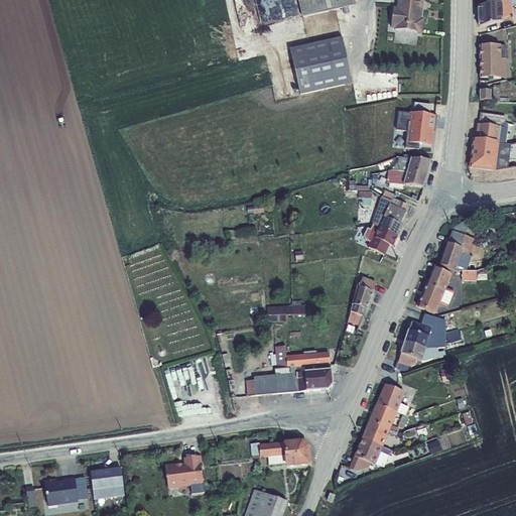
[(354,0),(297,0),(302,17),(356,5),(354,0)]
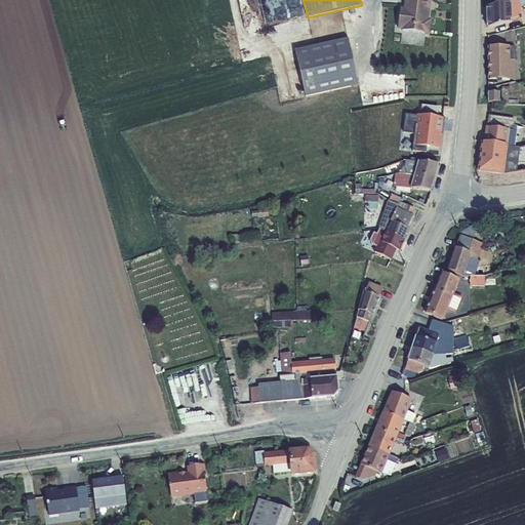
[(400,30),(429,34),(430,21),(427,21),(429,0),(404,0),(403,7),(400,7),(397,29),(400,30)]
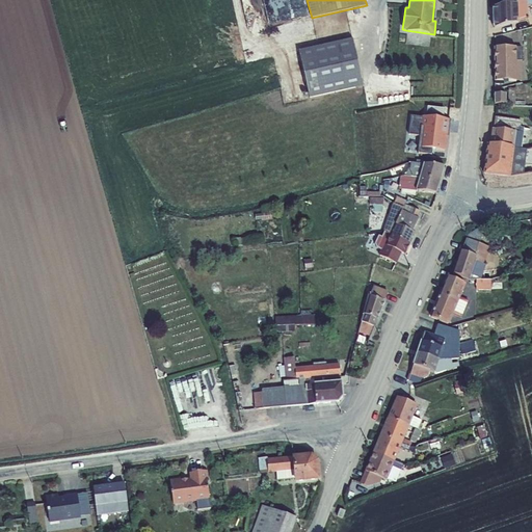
[(531,0),(520,0),(494,6),(494,27),(528,20),(527,6),(531,4),(531,0)]
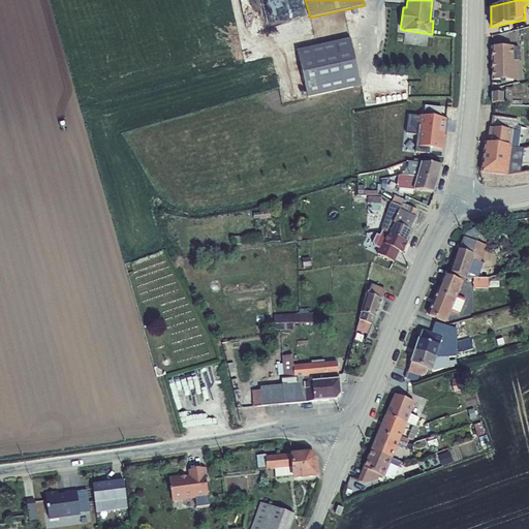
[(308,97),(361,86),(350,38),(297,50),(308,97)]
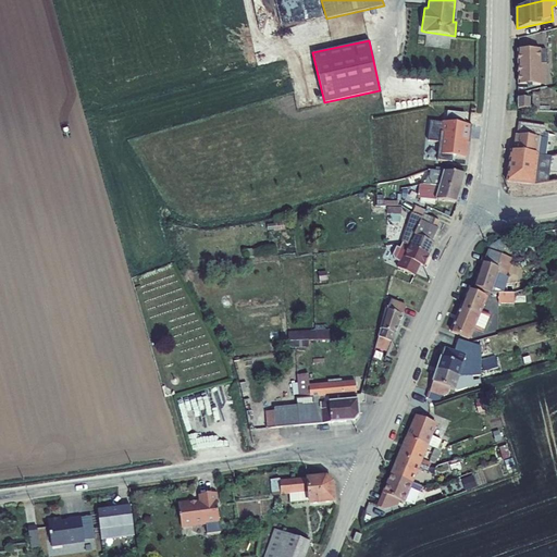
[(518,85),(546,85),(546,49),(518,50),(518,85)]
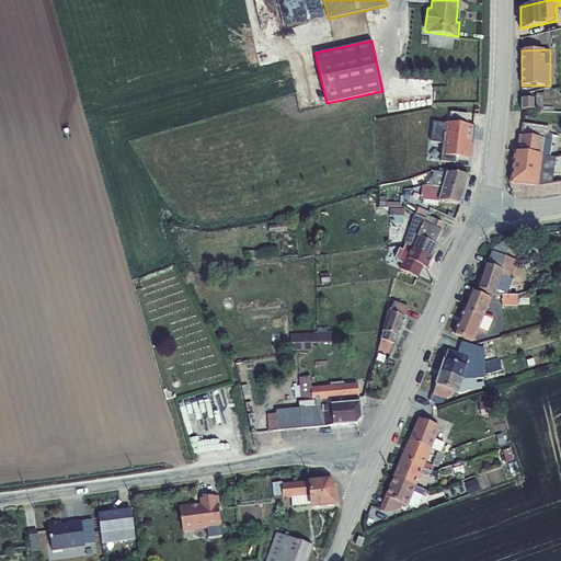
[(546,99),(557,98),(556,90),(544,91),(544,93),(536,93),(536,110),(544,111),(544,99),(545,99),(546,99)]
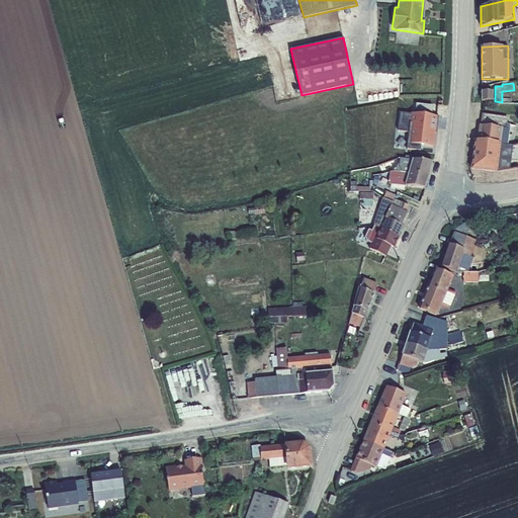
[(482,90),(482,101),(493,101),(493,91),(482,90)]
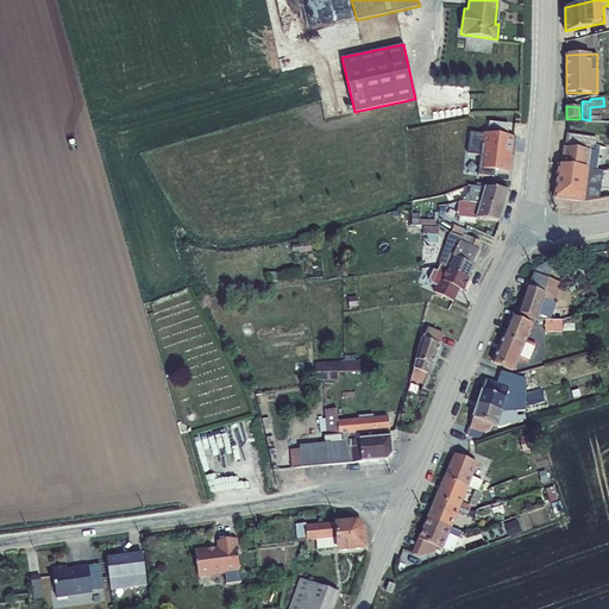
[(488,133),(508,136),(509,124),(489,121),(488,133)]
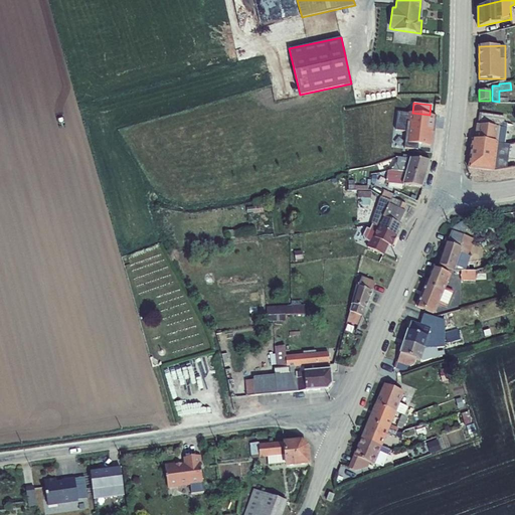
[(406,132),(404,148),(417,150),(418,144),(431,146),(432,132),(431,132),(431,127),(433,127),(434,118),(436,118),(437,118),(437,116),(430,115),(412,113),(408,113),(408,114),(397,113),(395,130),(406,132)]
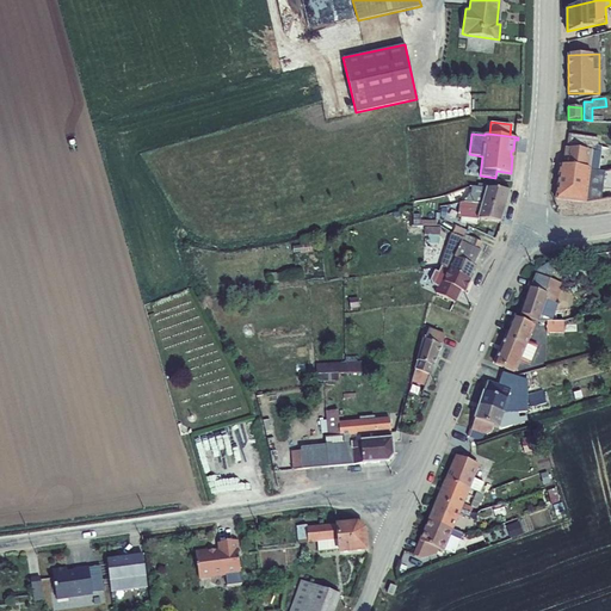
[(567,148),(565,166),(598,171),(602,147),(598,147),(599,139),(569,135),(568,148),(567,148)]
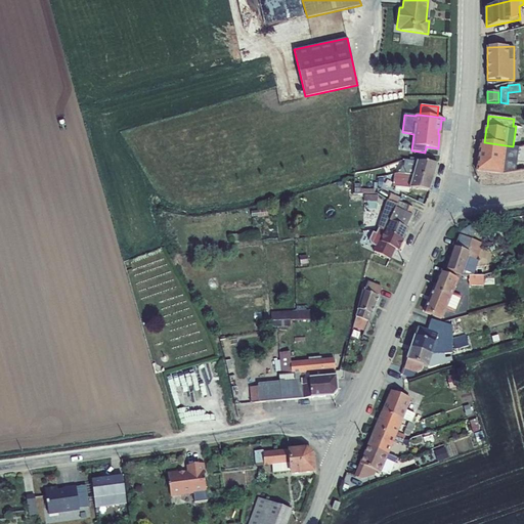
[(410,151),(412,134),(404,133),(402,150),(410,151)]
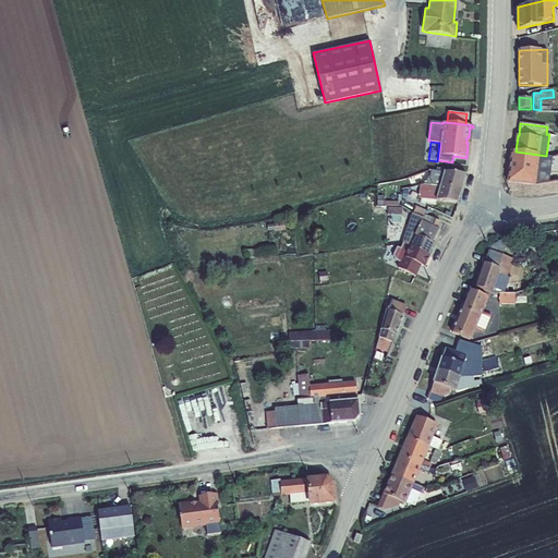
[(546,156),(516,152),(511,150),(508,182),(534,185),(535,184),(549,182),(552,157),(546,156)]
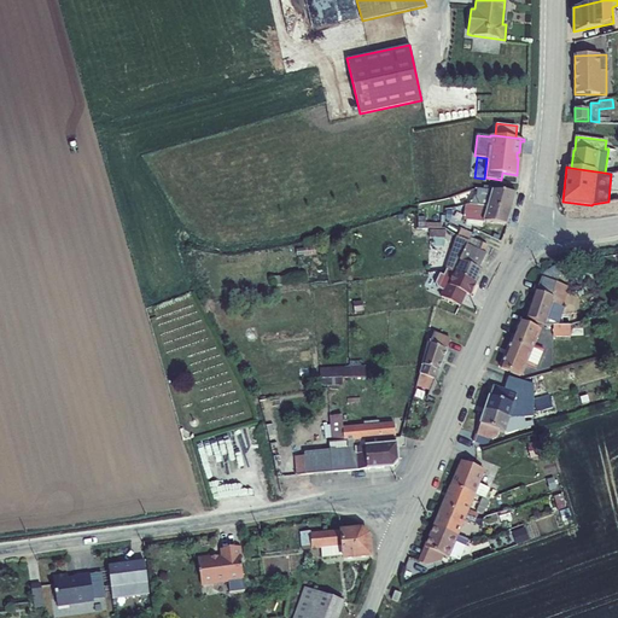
[(471,204),(512,210),(516,193),(477,188),(477,197),(474,196),(471,204)]
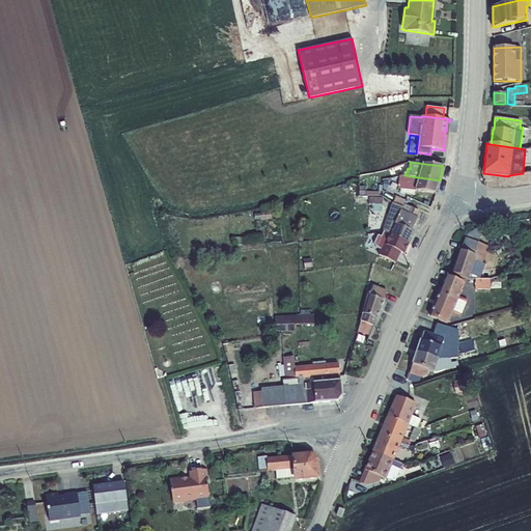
[(417,191),(436,193),(440,180),(404,175),(399,176),(398,189),(400,189),(400,193),(414,195),(415,190),(417,191)]
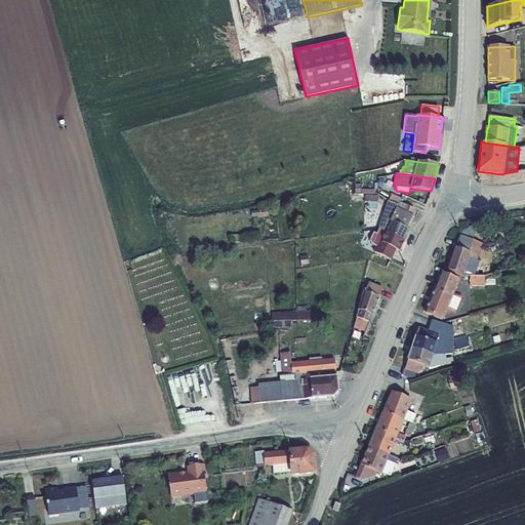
[(362,194),(375,194),(375,190),(362,190),(361,184),(356,184),(355,193),(362,193),(362,194)]
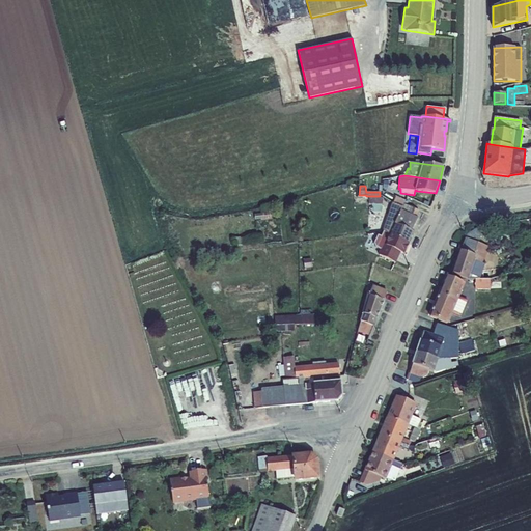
[(384,231),(410,244),(415,232),(412,231),(418,218),(416,217),(418,211),(404,203),(406,201),(395,196),(393,203),(392,203),(383,230),(384,231)]
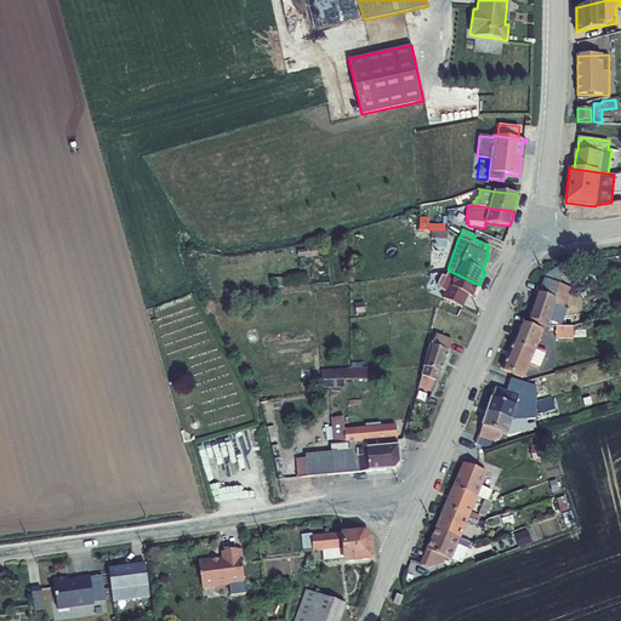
[(432,240),(446,240),(448,231),(432,231),(432,240)]
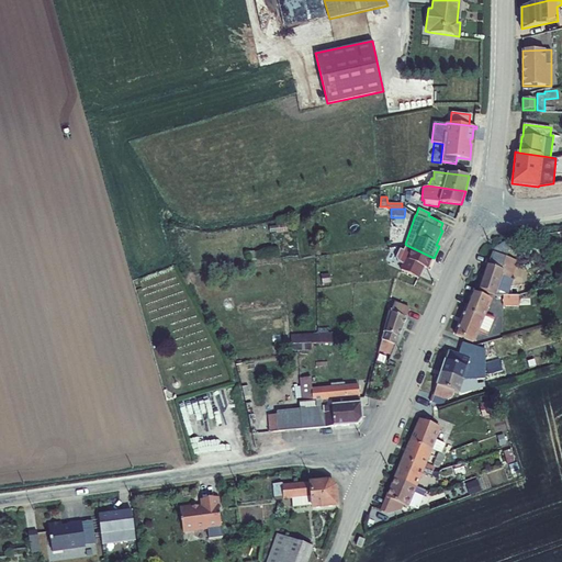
[(277,226),(269,226),(270,233),(279,232),(279,233),(288,232),(287,221),(279,222),(278,222),(277,222),(277,226)]
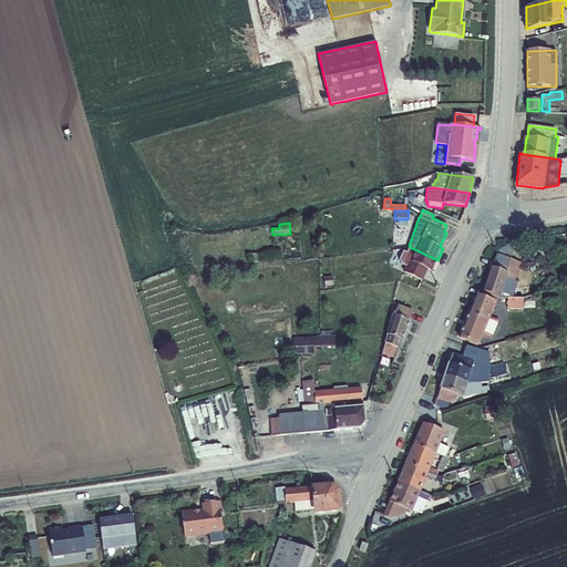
[(403,271),(422,280),(426,269),(432,271),(437,260),(410,247),(408,253),(403,250),(399,259),(401,264),(406,266),(403,271)]
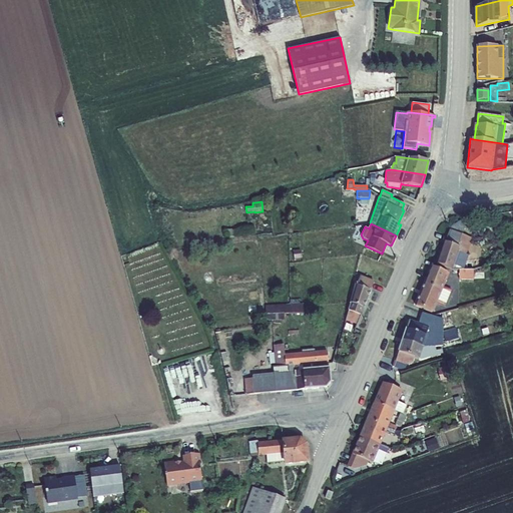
[(226,238),(254,234),(253,227),(231,229),(231,228),(224,229),(226,238)]
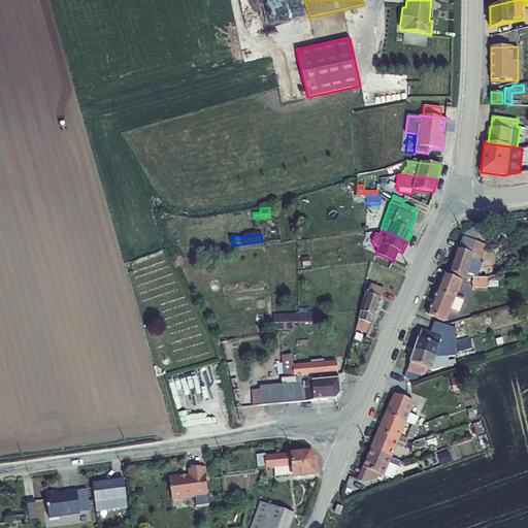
[(446,272),(461,277),(468,259),(479,262),(486,264),(486,262),(488,258),(476,254),(480,244),(458,237),(453,251),(446,272)]
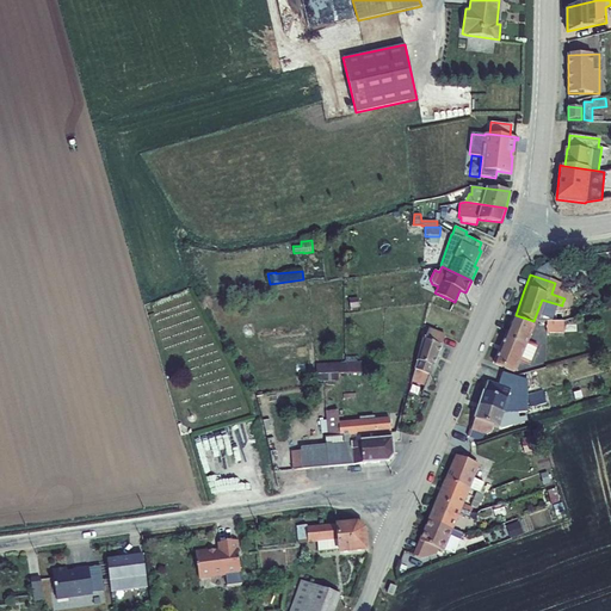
[(350,298),(350,308),(359,308),(358,297),(350,298)]
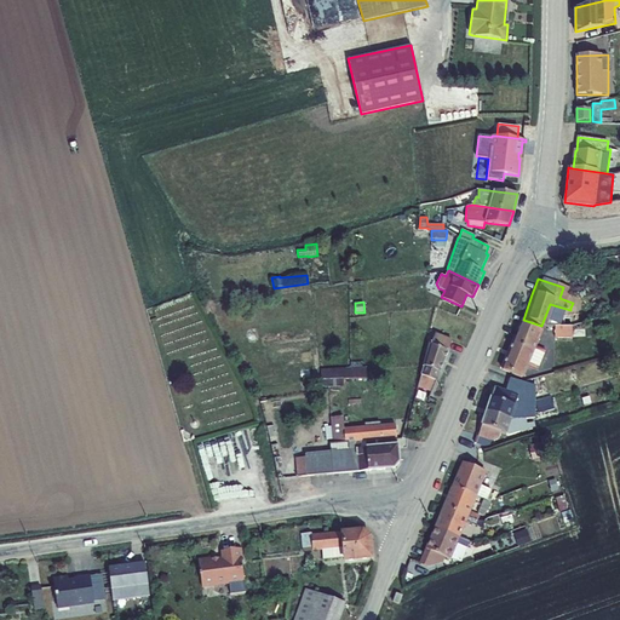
[(550,304),(541,326),(556,326),(562,308),(550,304)]
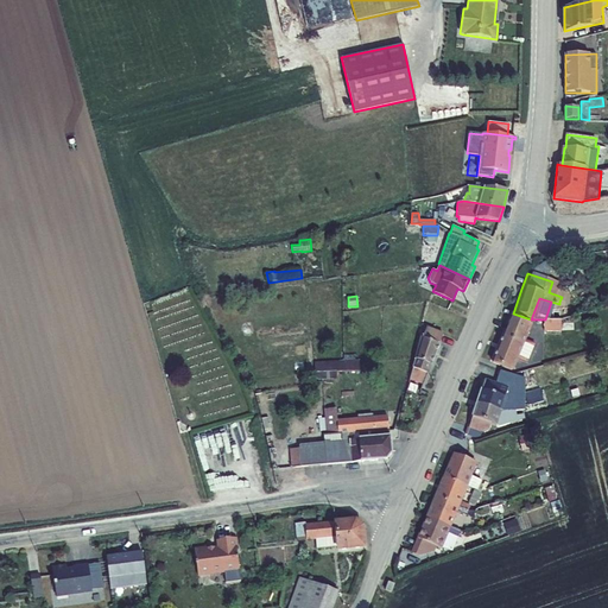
[(506,372),(526,325),(507,320),(488,366),(506,372)]
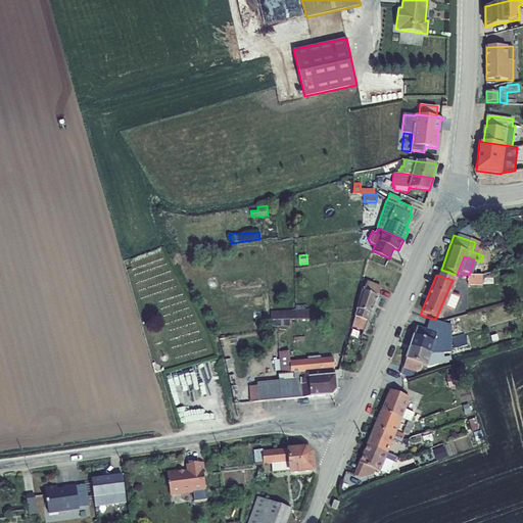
[(469,275),(457,275),(457,287),(475,286),(475,275),(469,275)]
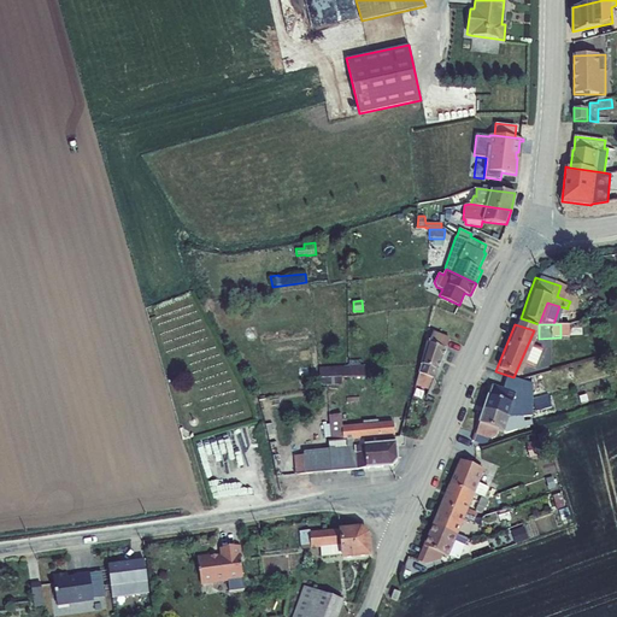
[(427,342),(416,385),(429,389),(447,350),(446,350),(450,339),(433,331),(429,344),(427,342)]
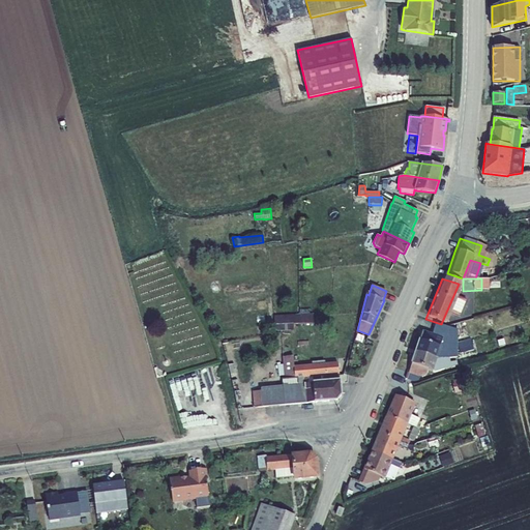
[(452,297),(446,314),(455,318),(463,300),(452,297)]
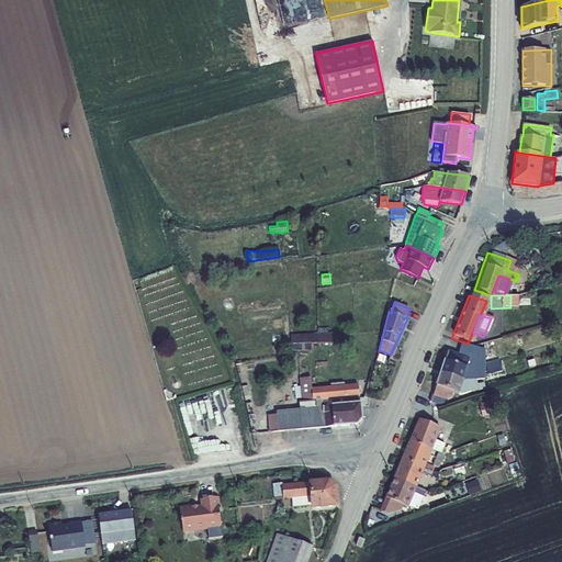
[(318,333),(291,335),(291,351),(311,350),(311,345),(333,344),(332,333),(328,333),(328,328),(317,328),(318,333)]
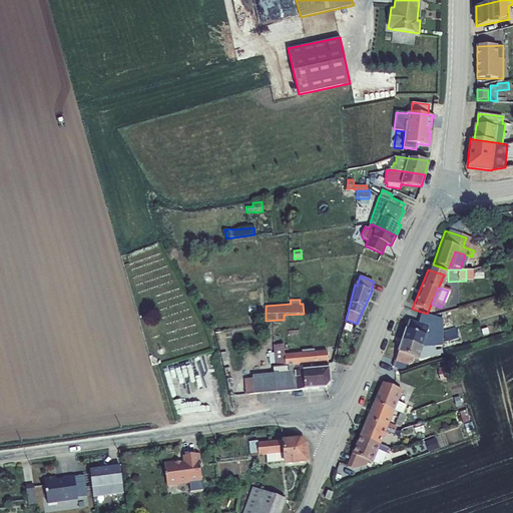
[(424,327),(426,321),(412,316),(410,322),(424,327)]
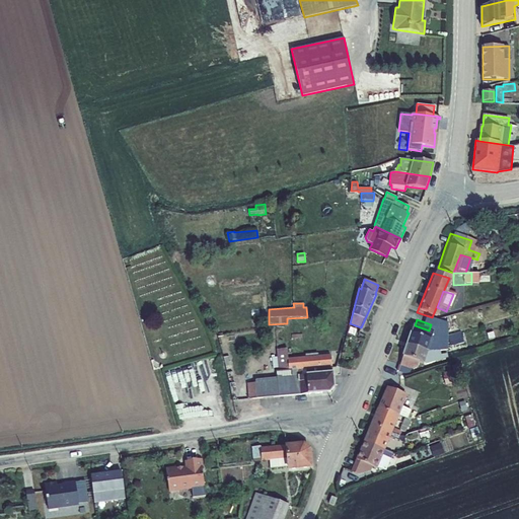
[(429,332),(411,325),(402,348),(421,354),(429,332)]
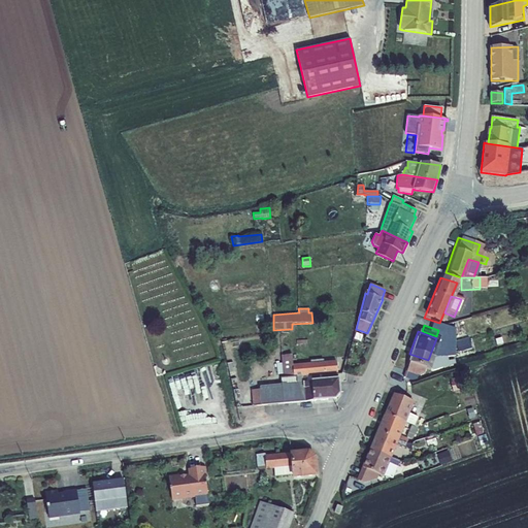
[(455,334),(444,331),(442,340),(452,343),(455,334)]
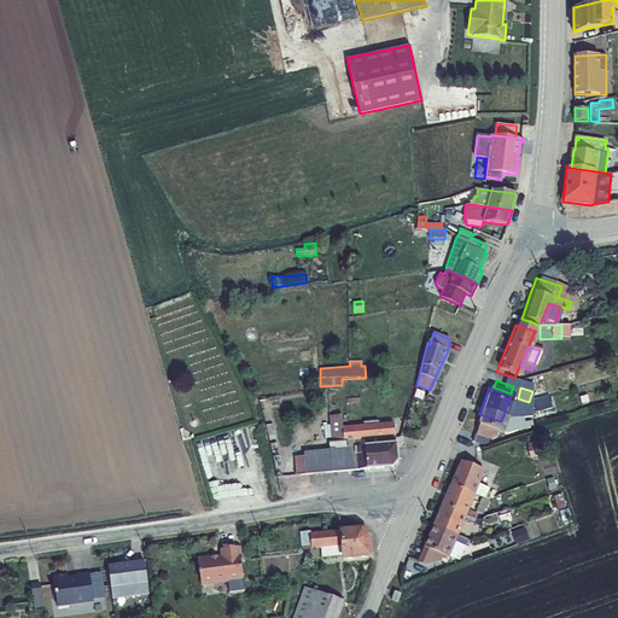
[(543,397),(529,402),(532,415),(547,410),(543,397)]
